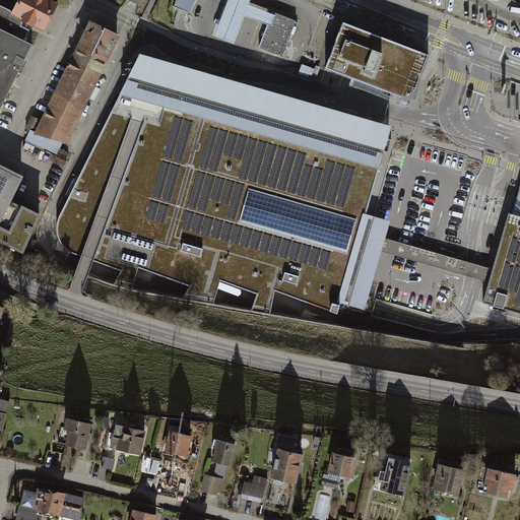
[(22,0),(16,13),(14,16),(24,21),(37,27),(38,25),(47,30),(60,5),(49,0),(22,0)]
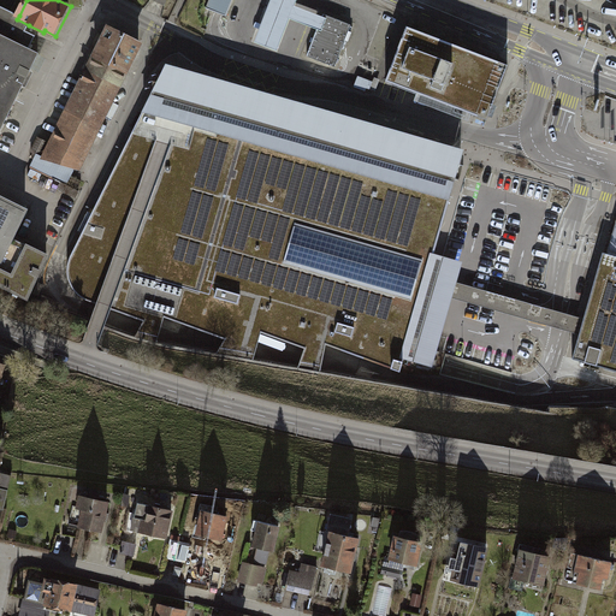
[(209,0),(207,9),(218,13),(227,17),(232,0),(209,0)]
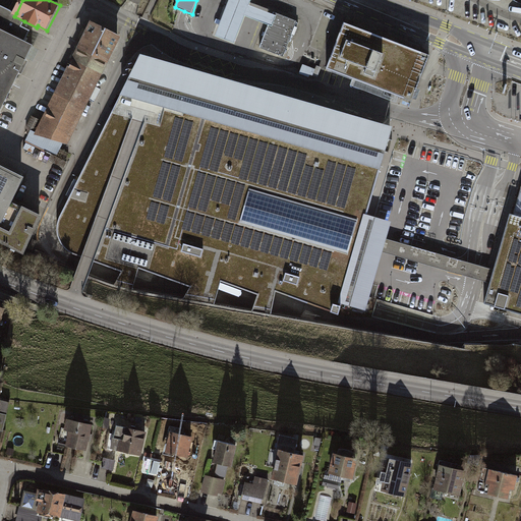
[(274,14),(273,14),(250,5),(252,0),(228,0),(215,36),(235,44),(246,16),(269,25),(274,14)]
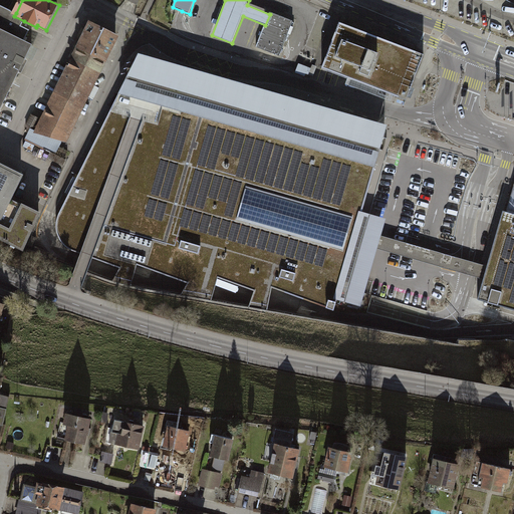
[(16,13),(0,5),(0,115),(35,46),(26,42),(16,37),(22,26),(24,21),(14,16),(16,13)]
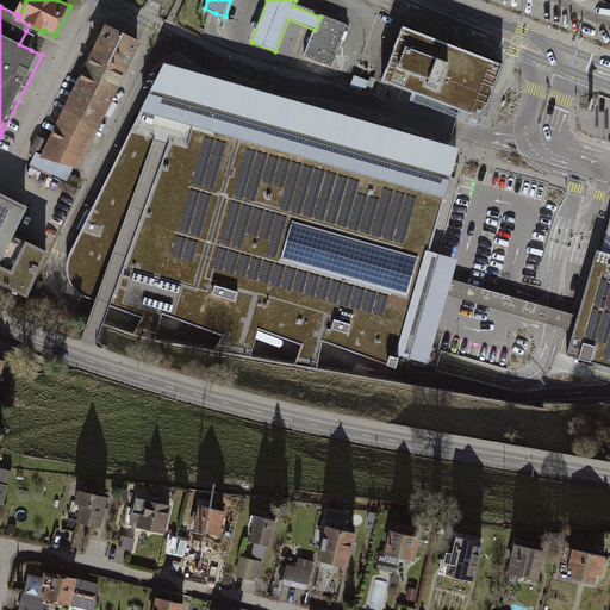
[(321,13),(319,17),(321,17),(315,30),(307,50),(306,50),(304,56),(331,67),(348,25),(321,13)]
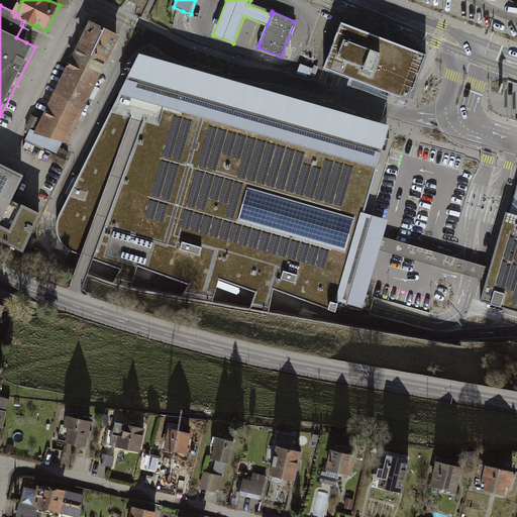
[(426,55),(341,22),(324,68),(409,100),(426,55)]
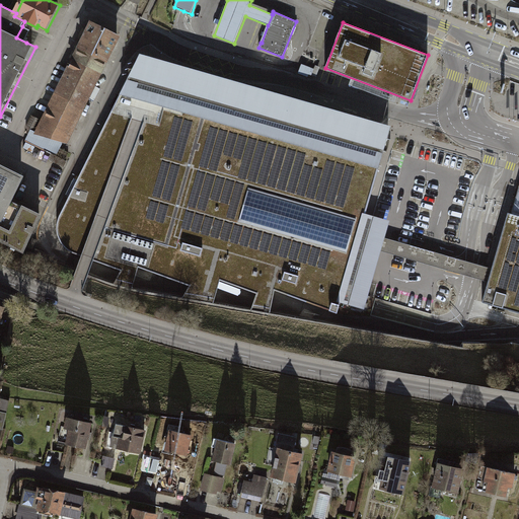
[(68,146),(121,38),(91,23),(39,132),(68,146)]
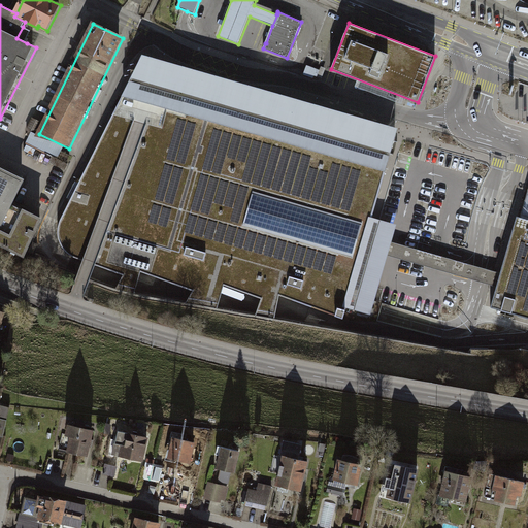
[(32,32),(23,27),(17,38),(27,43),(32,32)]
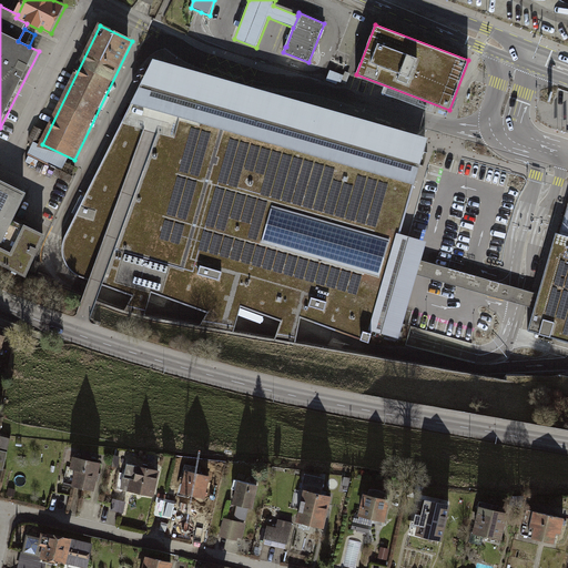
[(259,100),(425,148),(427,139),(153,60),(141,84),(253,115),(255,108),(259,100)]
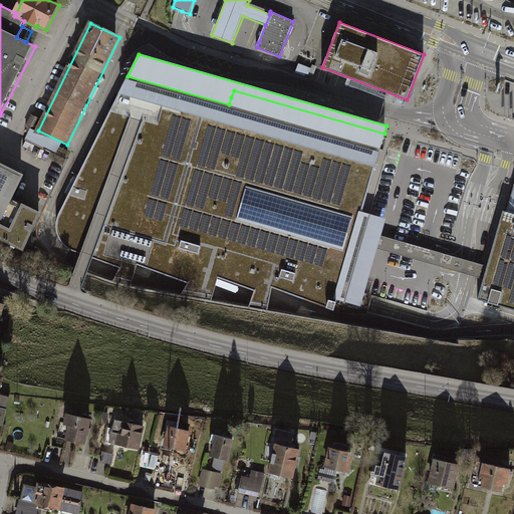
[(149,81),(127,76),(117,96),(57,217),(57,220),(56,223),(56,227),(57,230),(57,232),(58,235),(60,240),(62,242),(65,245),(67,247),(70,249),(120,268),(121,268),(123,260),(138,264),(188,282),(189,283),(191,277),(203,281),(206,273),(219,277),(255,290),(255,291),(259,282),(272,287),(334,310),(336,303),(355,235),(362,213),(374,170),(376,161),(378,153),(384,134),(234,90),(231,97),(229,104),(149,81)]
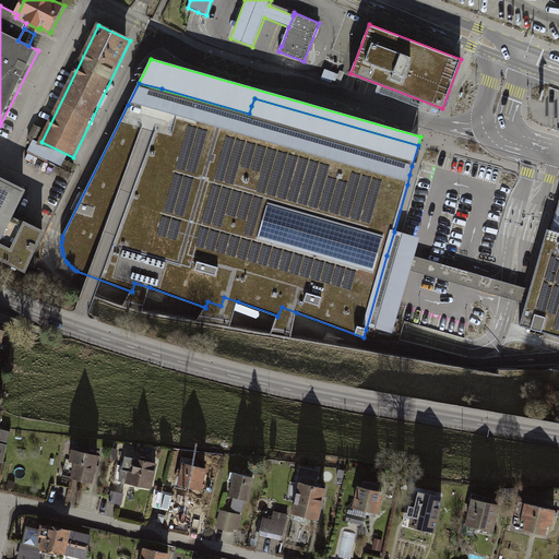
[(0,260),(27,274),(47,234),(15,218),(28,191),(0,177),(0,260)]
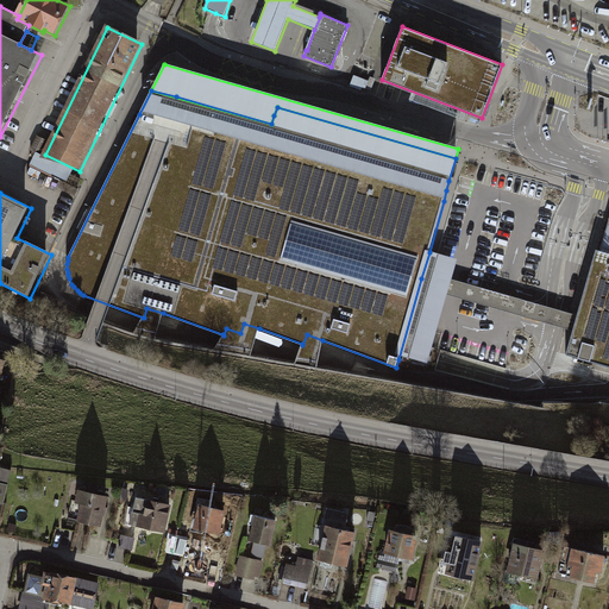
[(608,252),(601,250),(598,250),(579,316),(575,333),(572,333),(566,355),(582,359),(594,363),(608,366),(608,252)]
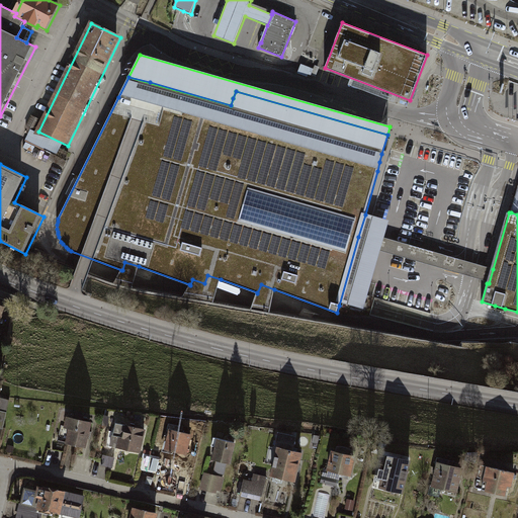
[(339,306),(348,309),(374,218),(365,214),(358,237),(339,306)]
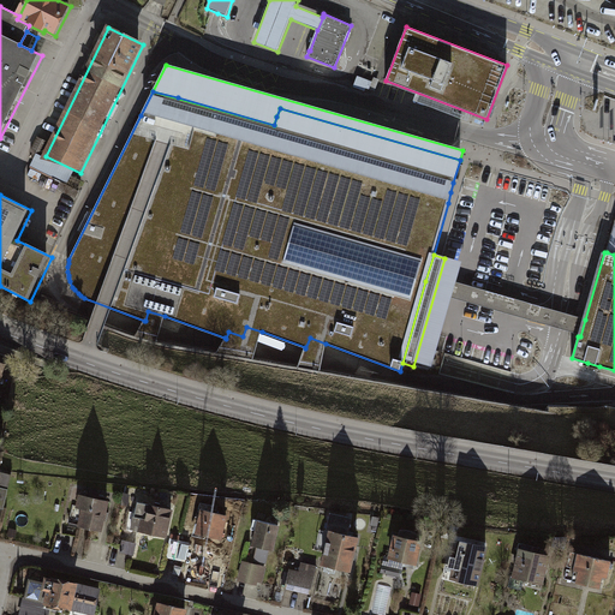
[(445,258),(413,366),(433,371),(453,299),(458,284),(463,264),(445,258)]
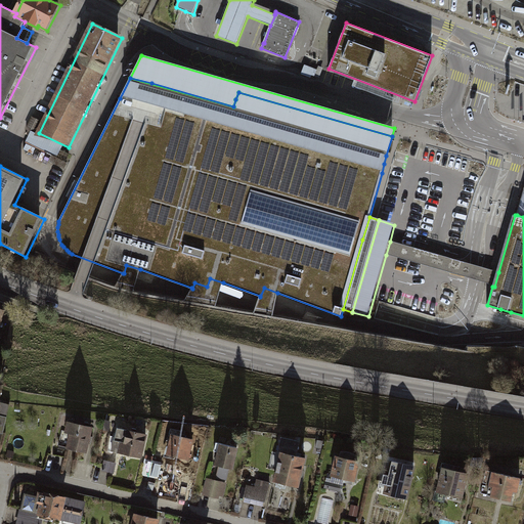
[(498,272),(390,242),(386,255),(492,287),(494,287),(498,272)]
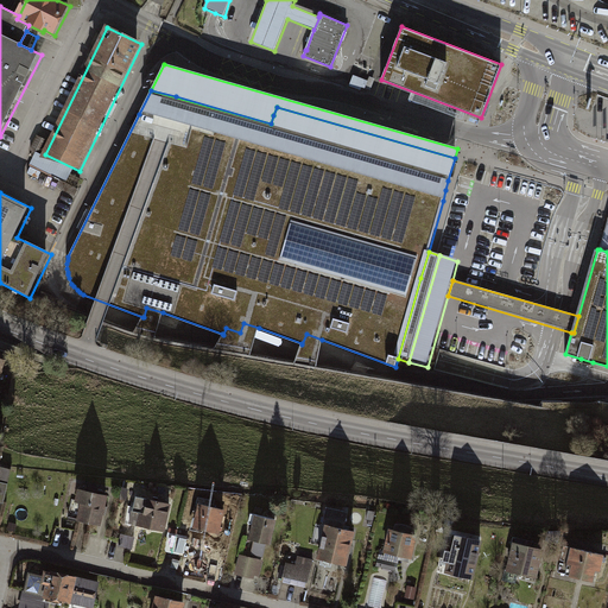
[(144,317),(143,317),(137,333),(156,337),(163,312),(146,308),(144,317)]
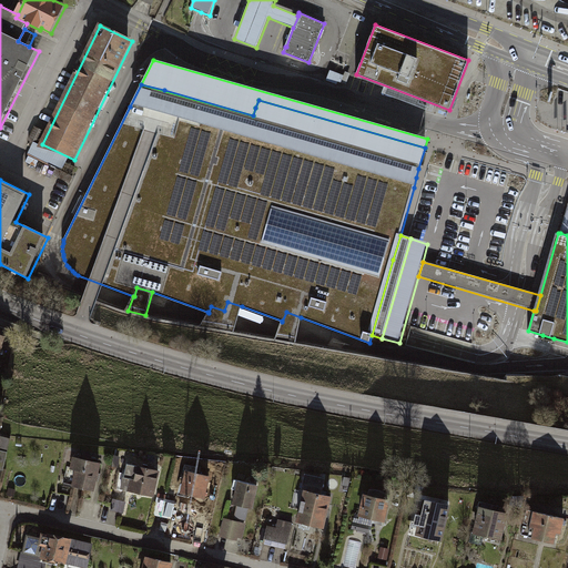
[(234,332),(242,306),(227,302),(224,311),(211,306),(209,313),(208,312),(200,325),(234,332)]
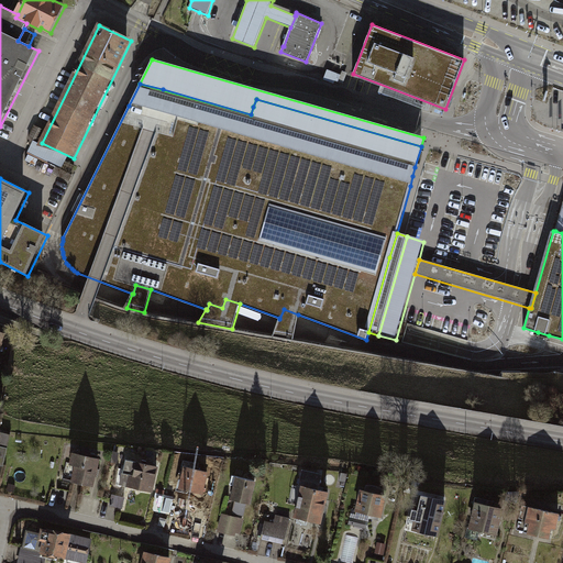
[(279,319),(279,318),(273,335),(293,339),(298,315),(284,309),(279,319)]
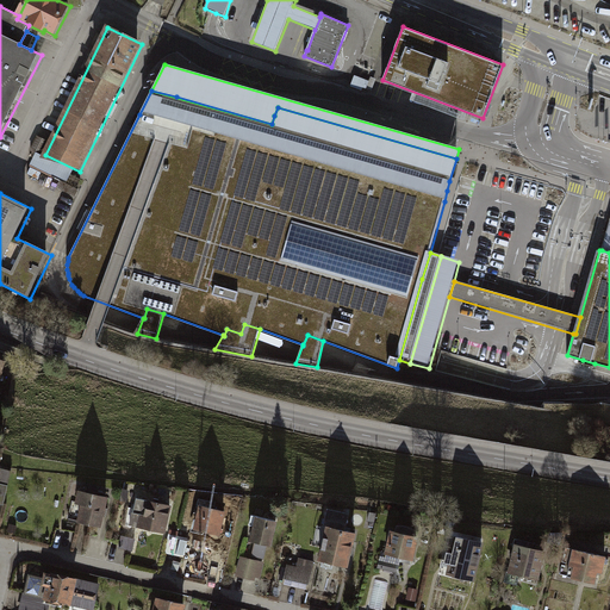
[(109,498),(81,492),(79,505),(85,506),(81,523),(103,528),(109,498)]
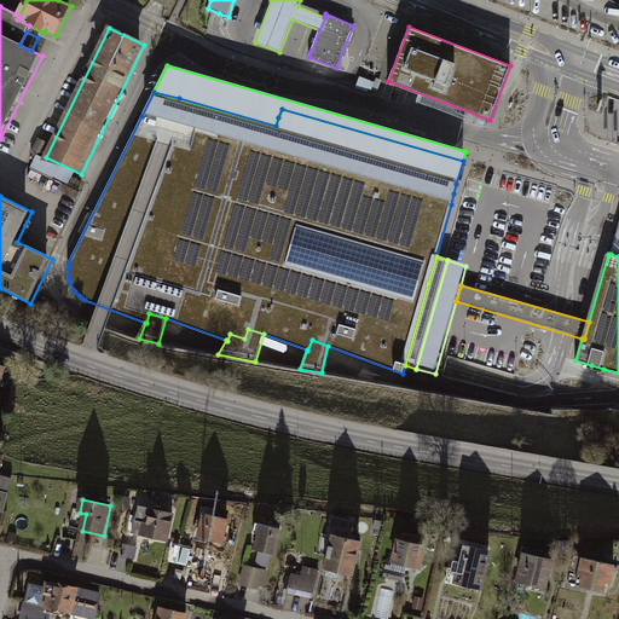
[(175,514),(140,507),(134,534),(169,542),(175,514)]
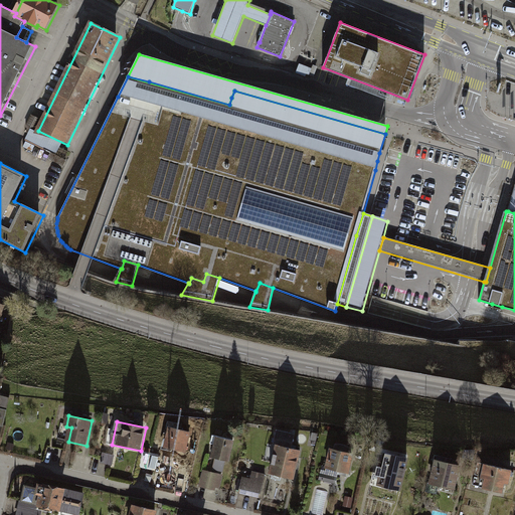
[(192,433),(170,427),(165,449),(187,454),(192,433)]
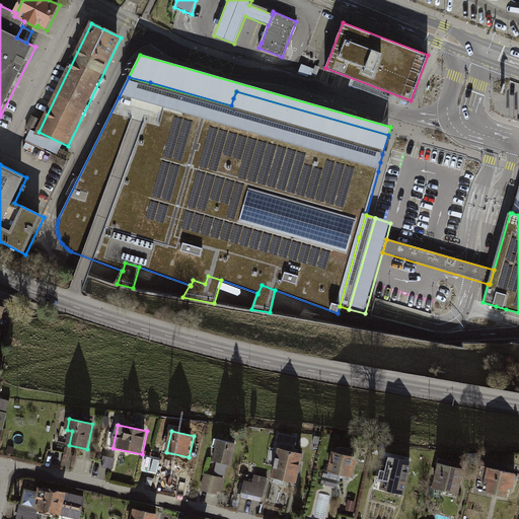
[(243,443),(223,438),(216,462),(236,467),(243,443)]
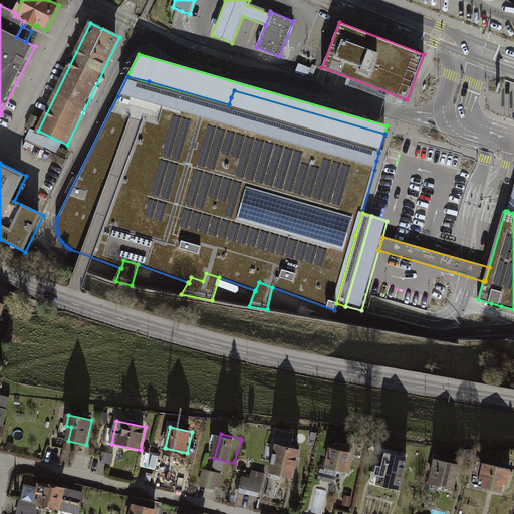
[(307,450),(280,444),(273,473),(300,479),(307,450)]
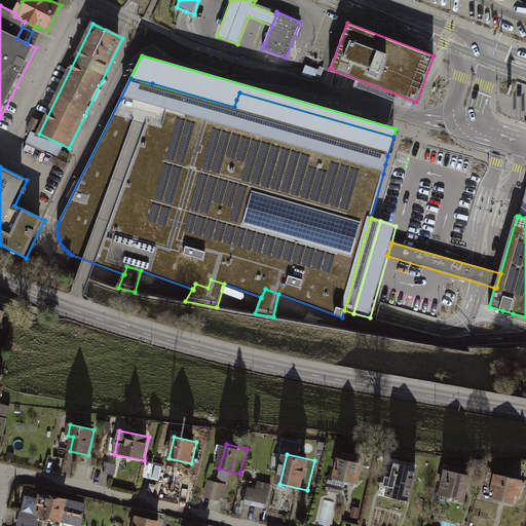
[(338,458),(333,478),(355,484),(361,464),(338,458)]
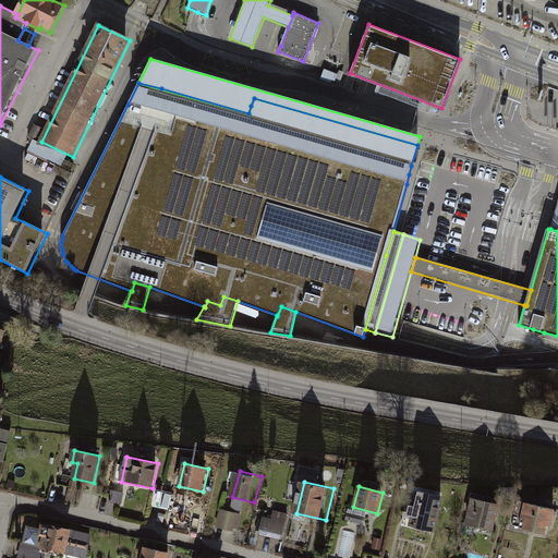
[(172,493),(156,489),(153,506),(169,510),(172,493)]
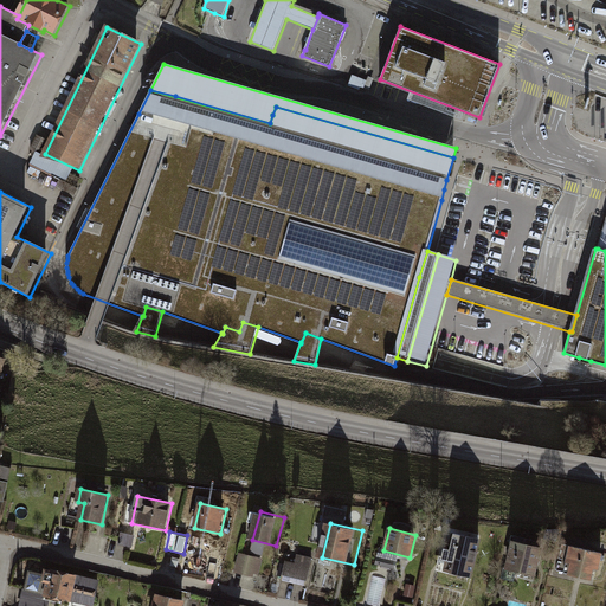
[(471,575),(479,537),(455,532),(451,550),(445,549),(443,560),(447,561),(446,569),(471,575)]
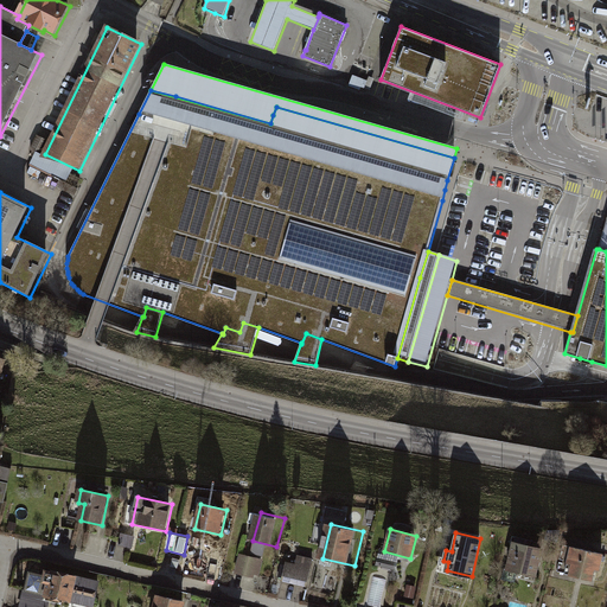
[(135,538),(122,535),(120,545),(133,549),(135,538)]
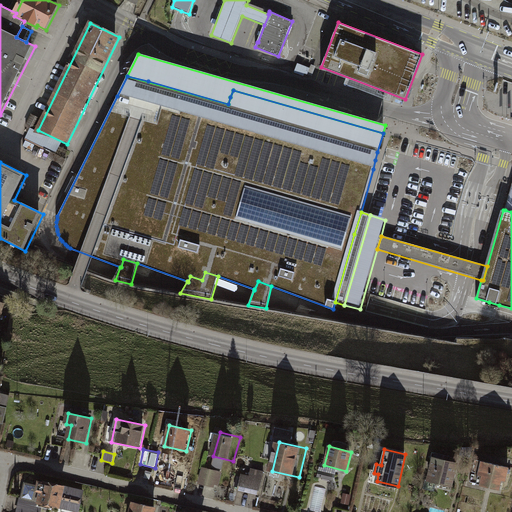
[(463,463),(436,458),(432,481),(458,486),(463,463)]
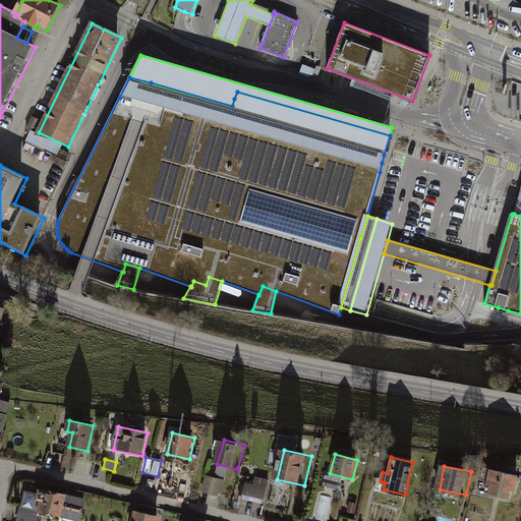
[(520,494),(520,477),(494,472),(489,496),(520,502),(520,494)]
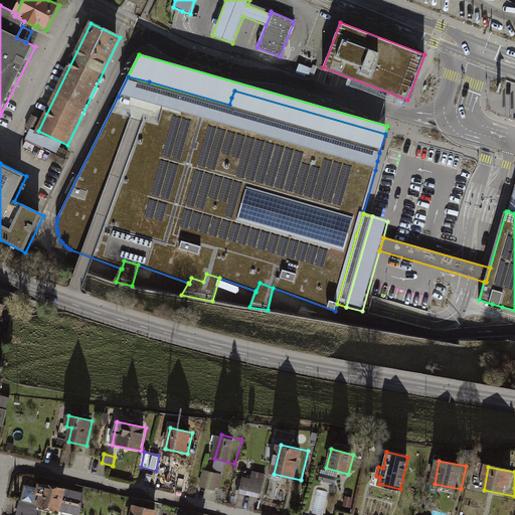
[(224,473),(207,469),(204,485),(220,489),(224,473)]
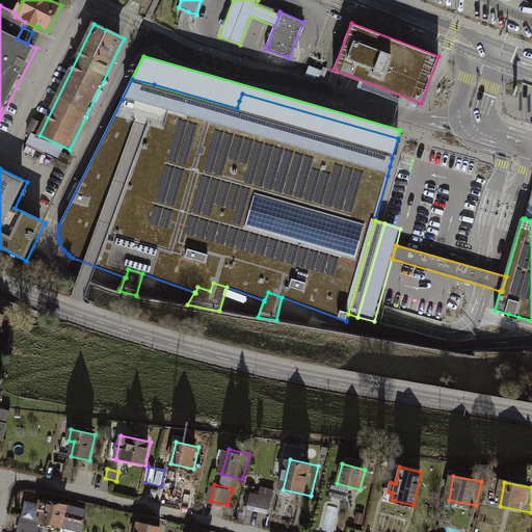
[(273,513),(278,490),(257,486),(251,508),(273,513)]
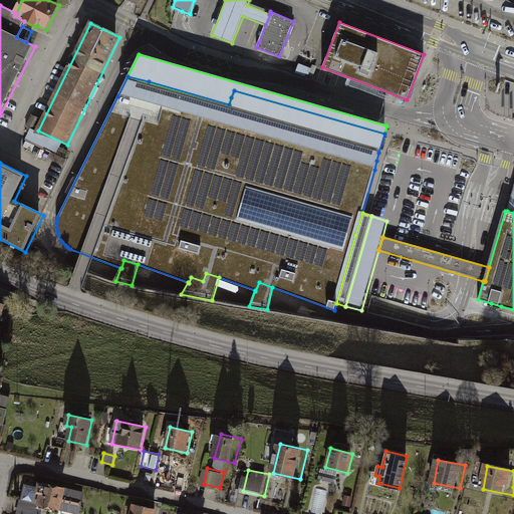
[(78,513),(82,493),(40,483),(38,490),(25,487),(19,513),(41,513),(44,506),(78,513)]
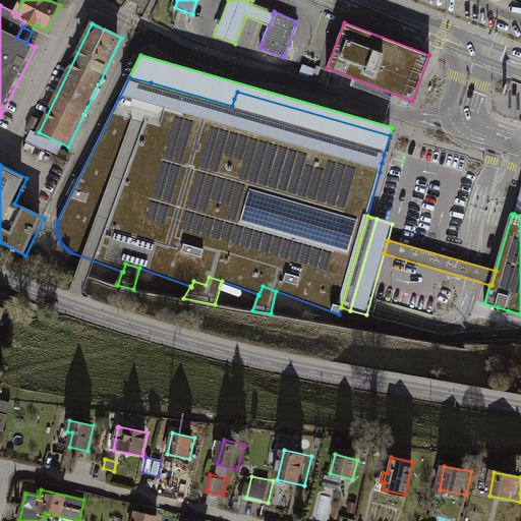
[(164,520),(166,518),(142,512),(139,520),(164,520)]
